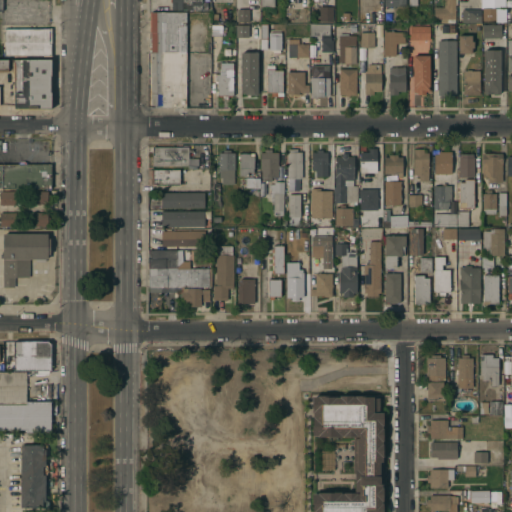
[(206,0),(206,2),(207,2),(206,9),(174,8),(174,1),(170,1),(170,0),(206,0)]
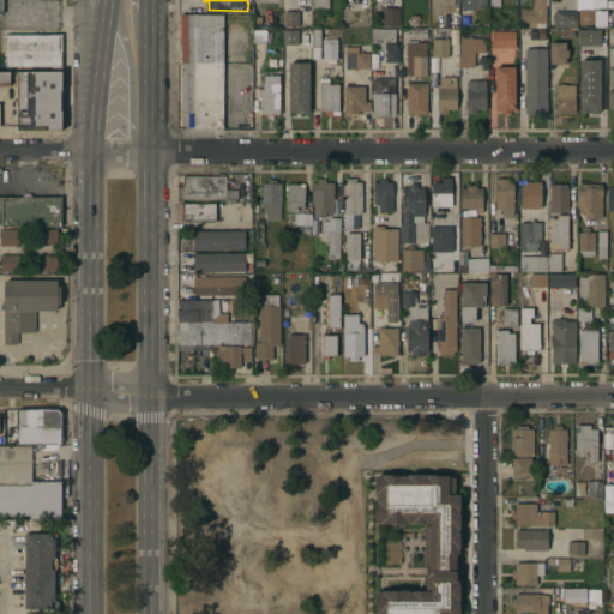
[(298,0),(282,0),(283,11),(298,11),(298,0)]
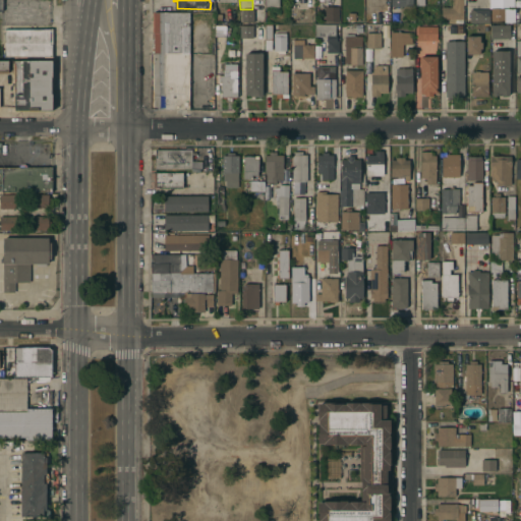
[(450,18),(442,17),(442,6),(452,6),(452,0),(463,0),(463,18),(461,18),(450,18)]
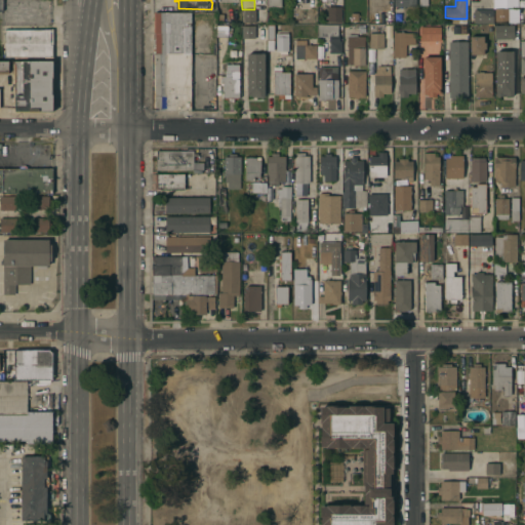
[(491,0),(471,1),(471,8),(491,8),(491,0)]
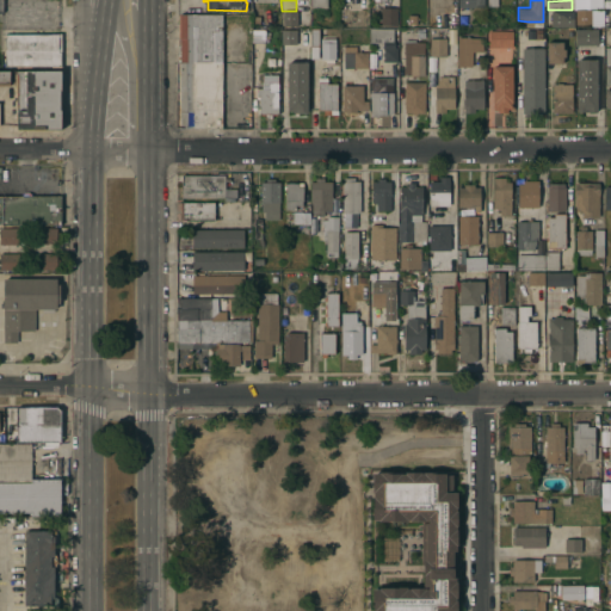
[(382,6),(397,7),(397,24),(382,24),(382,6)]
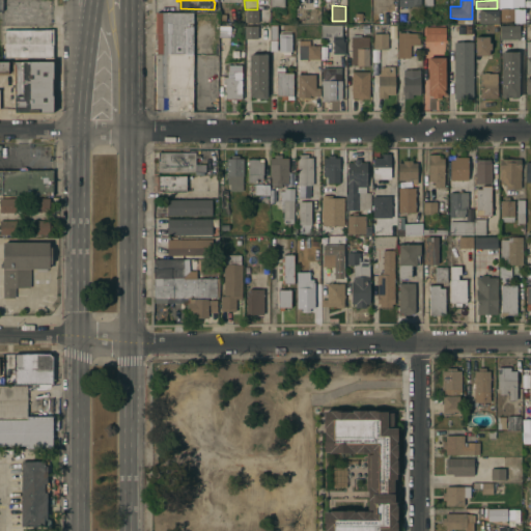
[(499,8),(513,8),(513,22),(500,22),(499,8)]
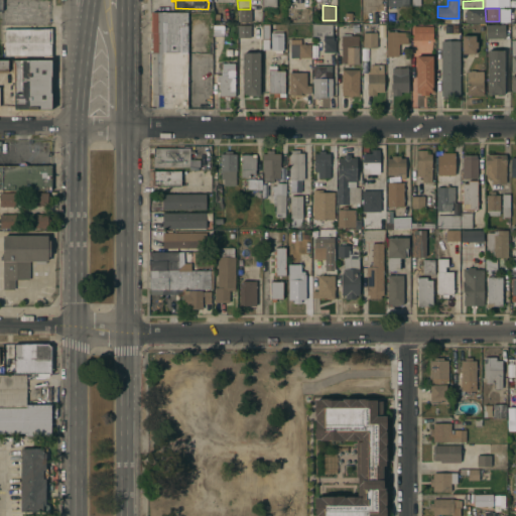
[(238,9),(250,9),(251,22),(238,22),(238,9)]
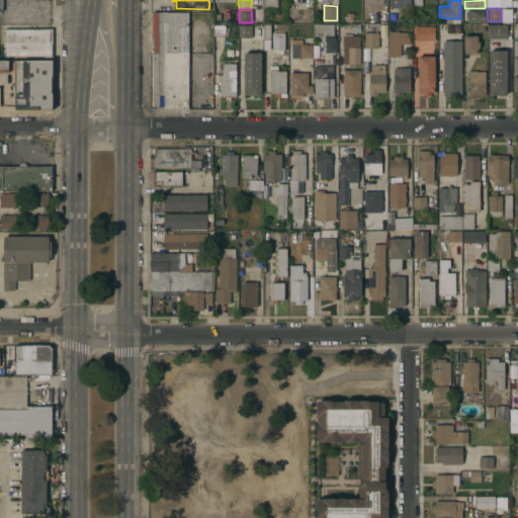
[(486,10),(486,22),(466,23),(466,10),(486,10)]
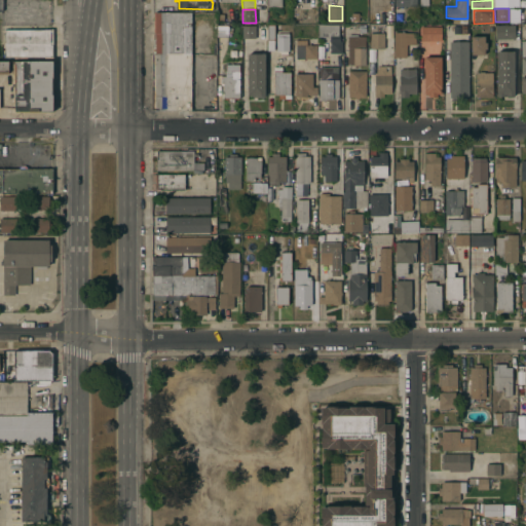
[(308,11),(308,21),(294,21),(295,11),(308,11)]
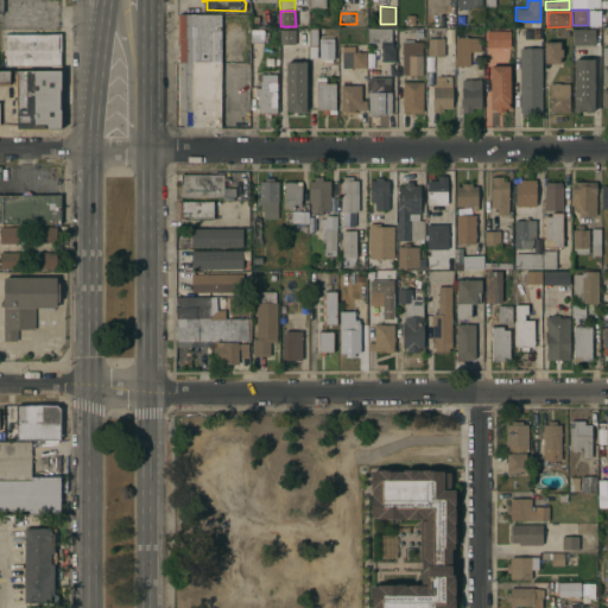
[(177,61),(178,61),(178,58),(177,58),(177,54),(179,52),(179,45),(177,44),(177,38),(178,38),(178,14),(221,14),(221,62),(177,62),(177,61)]
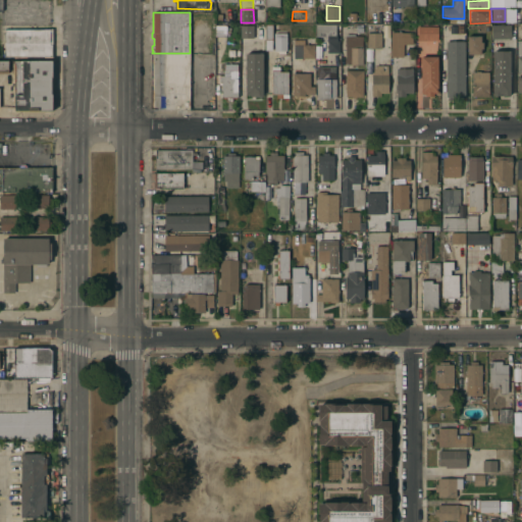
[(215,24),(225,24),(225,36),(215,36),(215,24)]
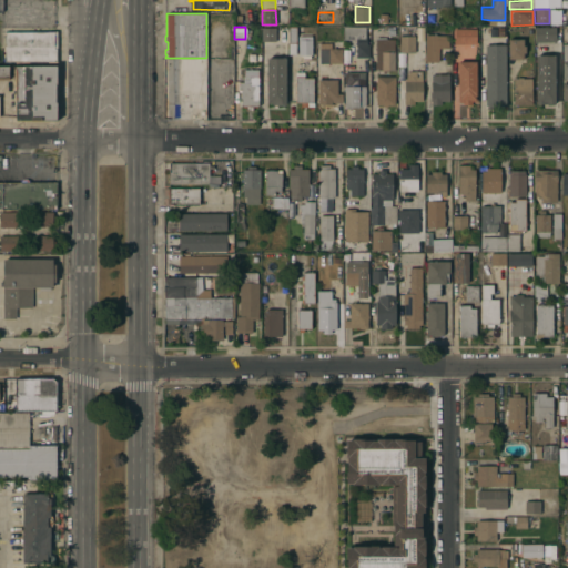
[(366,27),(365,43),(369,43),(369,56),(356,56),(357,43),(359,43),(359,39),(344,38),(344,27),(366,27)]
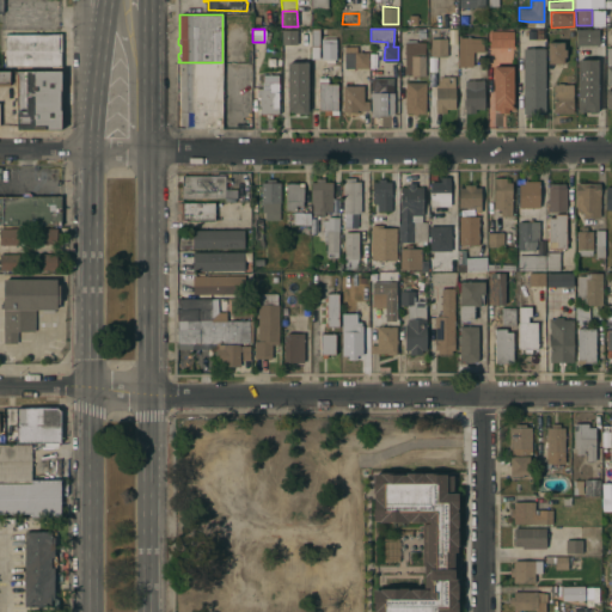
[(575,29),(599,29),(599,44),(575,44),(575,29)]
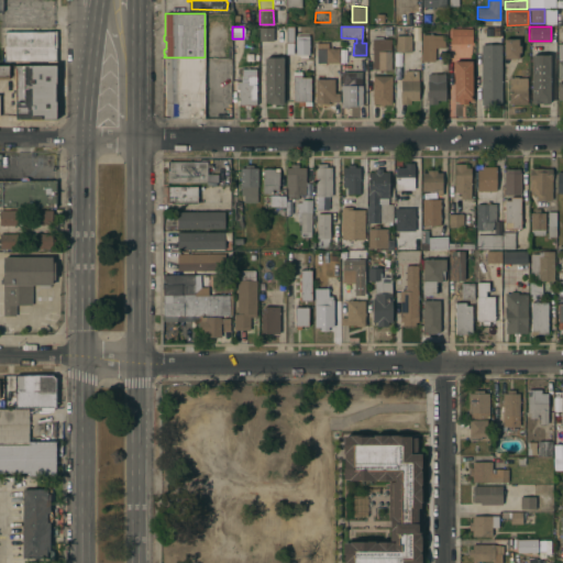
[(273,42),(258,42),(258,28),(273,28),(273,42)]
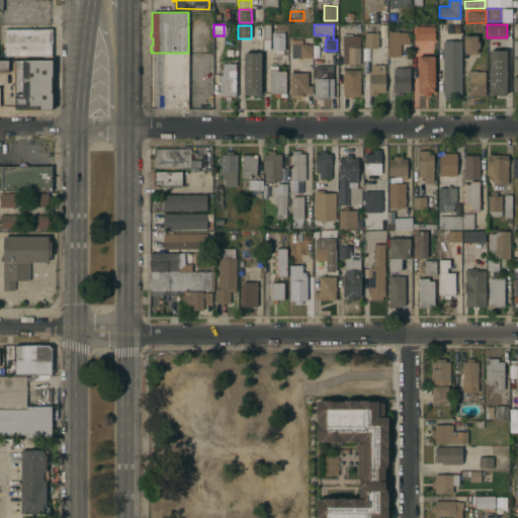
[(434,26),(433,40),(414,40),(414,26),(434,26)]
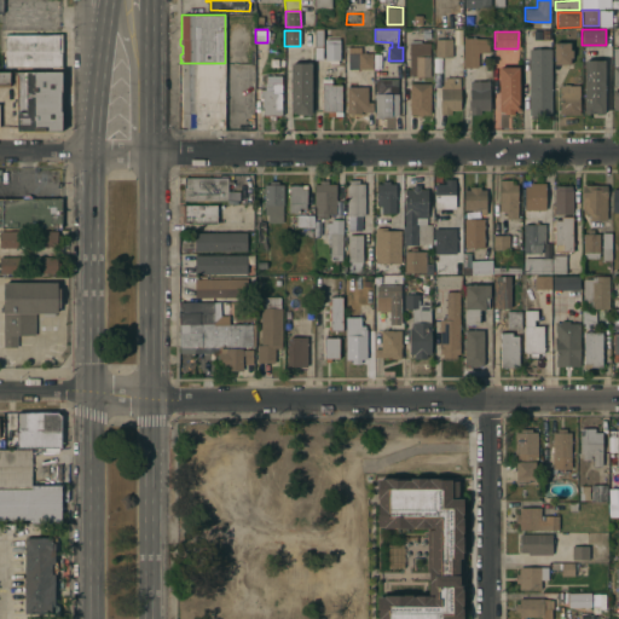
[(58,34),(58,33),(61,33),(61,67),(5,67),(5,34),(58,34)]
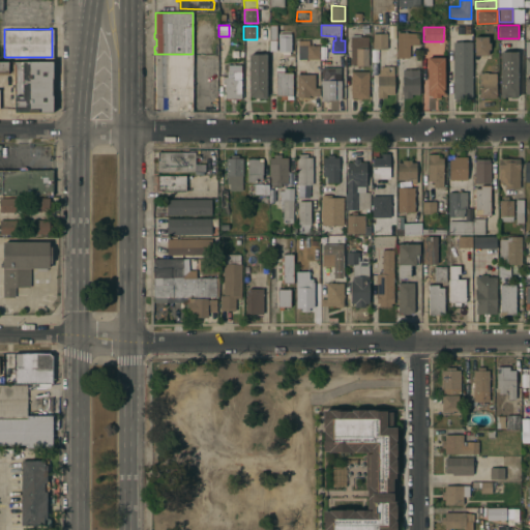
[(396,31),(408,31),(408,32),(419,32),(419,43),(409,43),(409,57),(396,57),(396,31)]
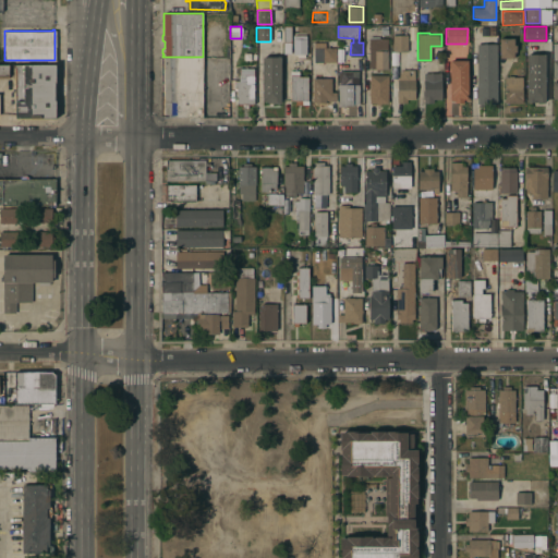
[(392,34),(408,34),(408,50),(393,50),(392,34)]
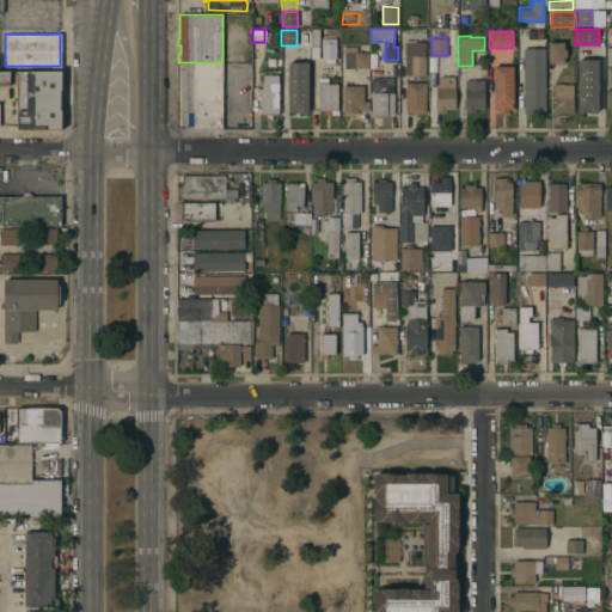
[(335,59),(335,61),(325,61),(325,59),(322,59),(322,38),(336,40),(335,59)]
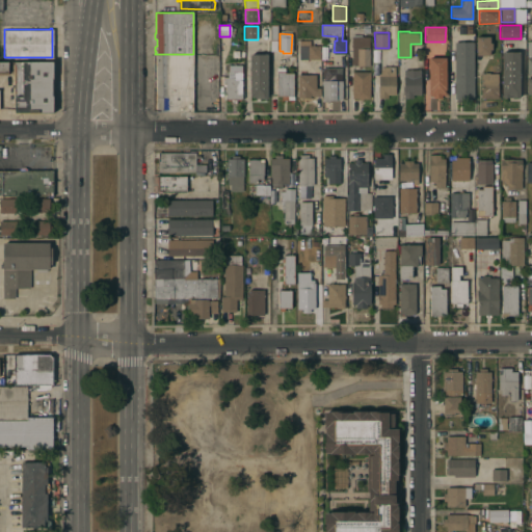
[(352,35),(369,35),(370,64),(362,64),(362,67),(358,67),(358,64),(352,64),(352,35)]
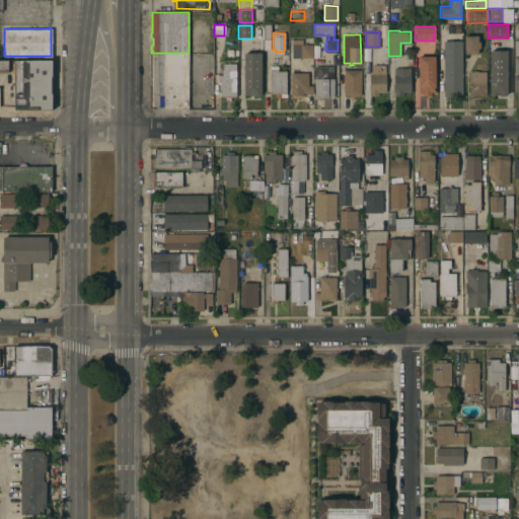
[(465,34),(477,34),(477,41),(480,41),(480,48),(477,48),(477,53),(465,53),(465,34)]
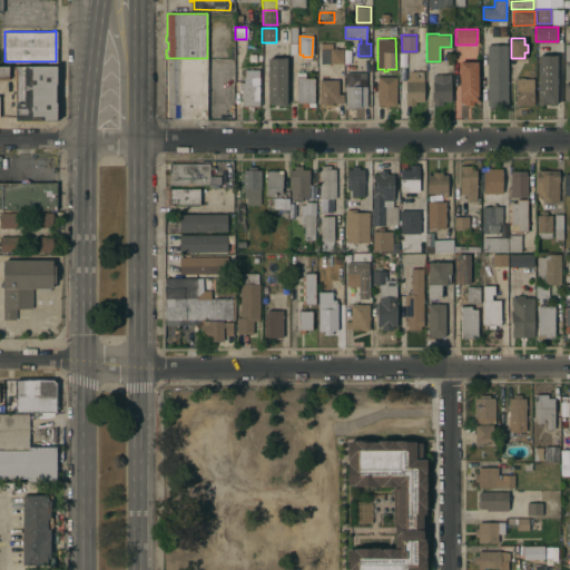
[(320,43),(332,43),(332,49),(343,49),(343,64),(320,64),(320,43)]
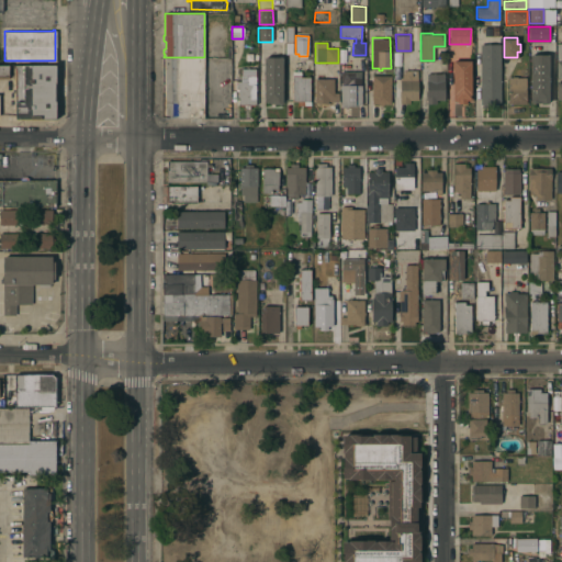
[(501,103),(484,103),(484,105),(482,105),(482,103),(481,103),(481,43),(501,43),(501,103)]
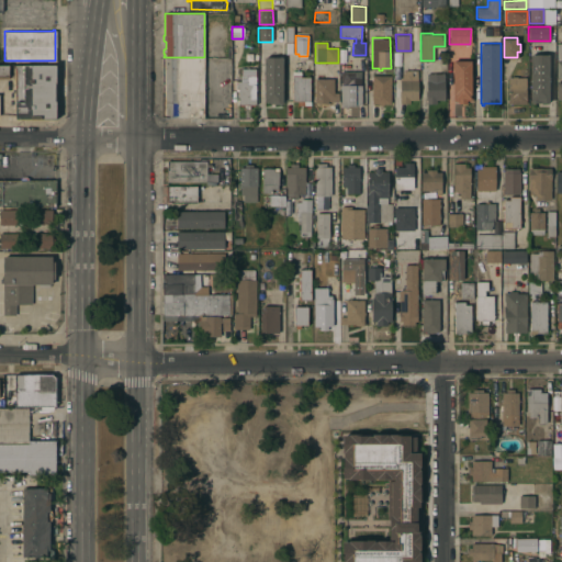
[(528,56),(549,56),(549,85),(547,102),(529,102),(528,56)]
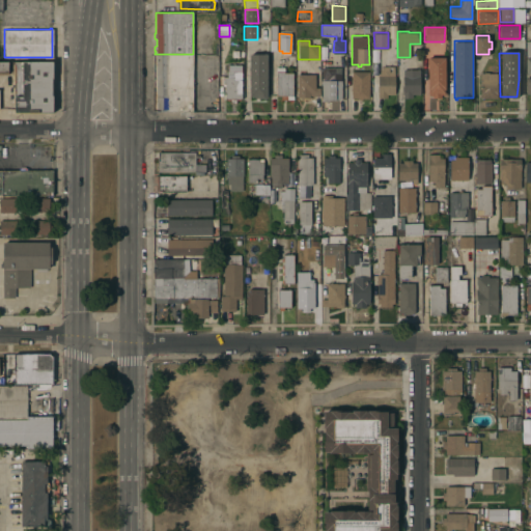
[(193,54),(193,110),(154,111),(155,54),(193,54)]
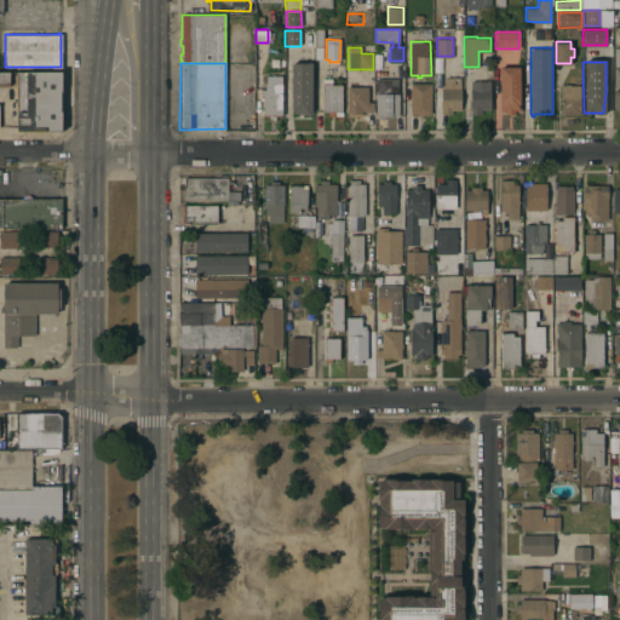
[(291,63),(311,63),(311,115),(297,114),(297,112),(290,112),(291,63)]
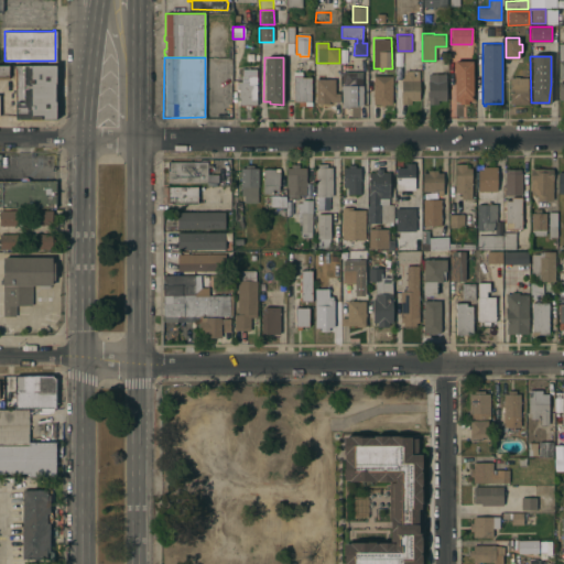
[(473,62),(473,75),(475,75),(475,84),(473,84),(473,99),(469,99),(469,104),(459,104),(459,99),(455,99),(455,82),(455,62),(473,62)]
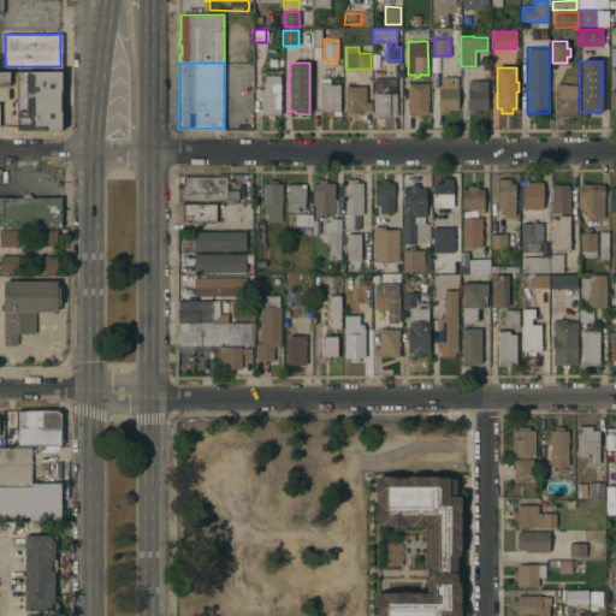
[(61,130),(18,130),(17,72),(60,71),(61,130)]
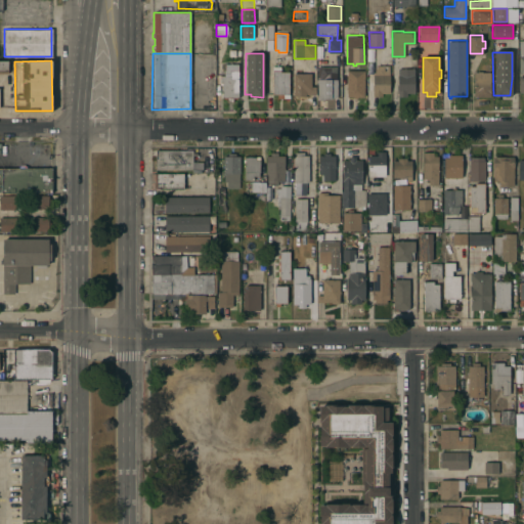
[(238,96),(222,96),(222,81),(220,81),(220,75),(225,75),(225,63),(238,63),(238,96)]
